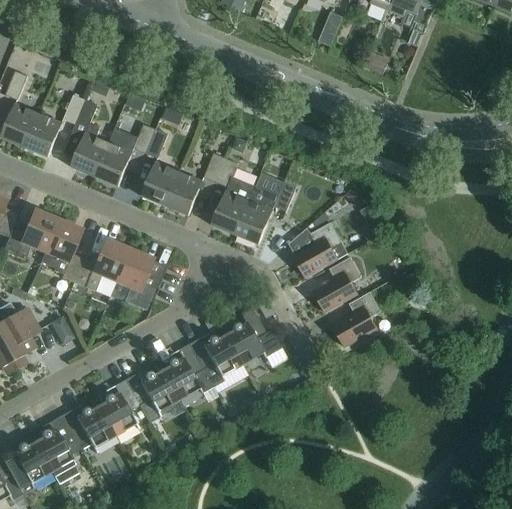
[(387,8),(390,0),(370,0),(370,2),(387,8)]
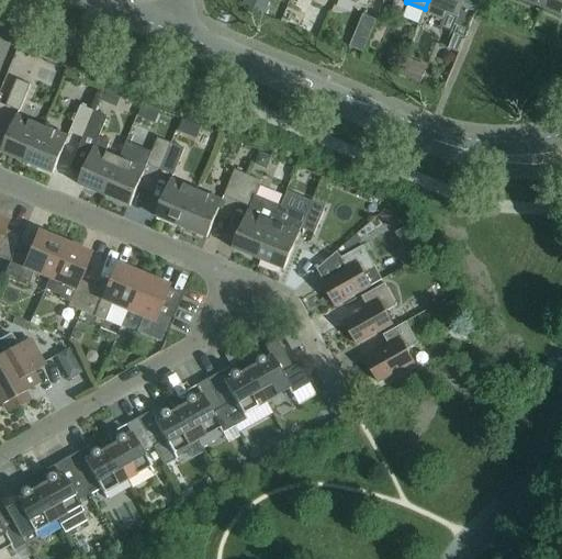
[(428,0),(425,9),(442,17),(446,10),(457,14),(453,22),(468,29),(480,0),(428,0)]
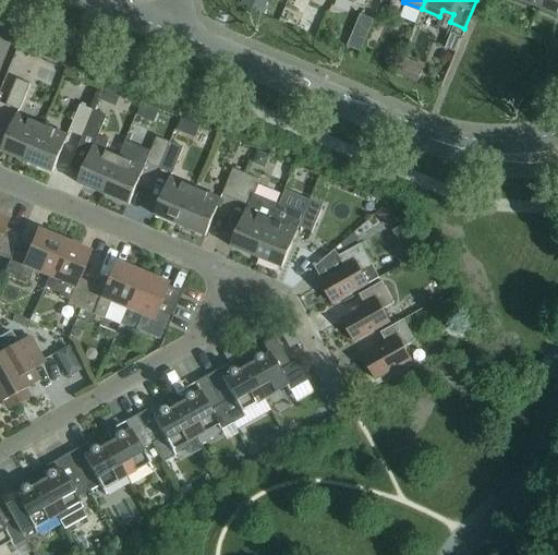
[(525,0),(556,12),(557,8),(557,0),(525,0)]
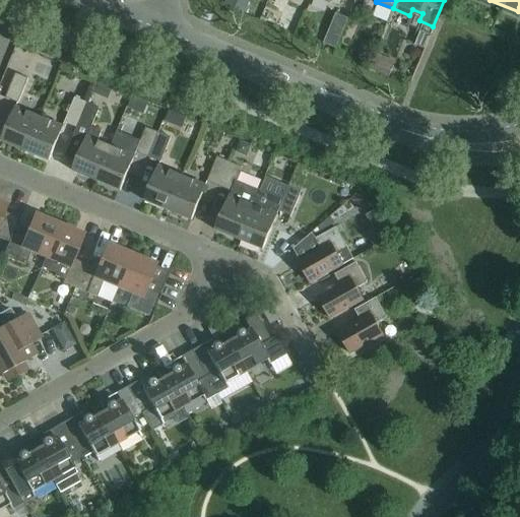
[(335,11),(323,41),(335,46),(347,16),(335,11)]
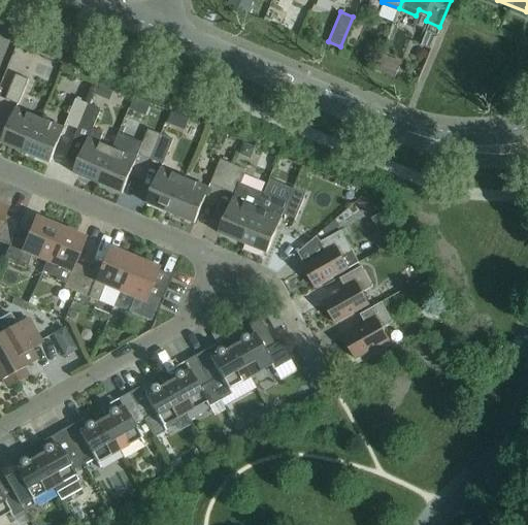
[(5,97),(18,102),(28,77),(15,72),(5,97)]
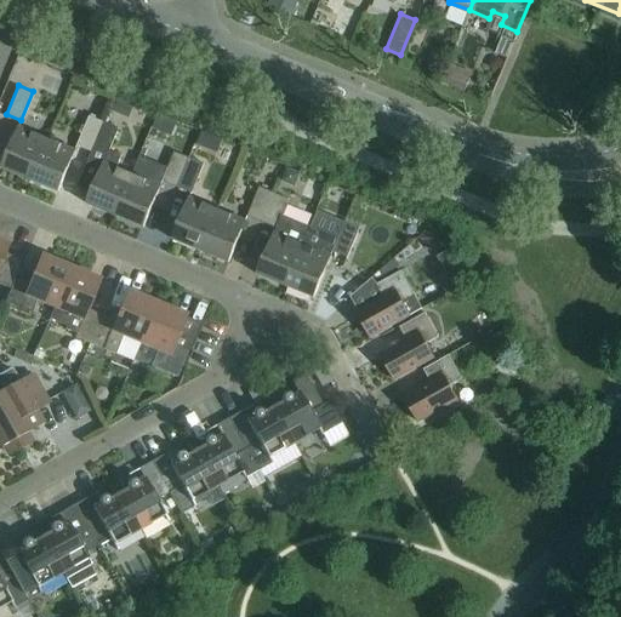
[(91,149),(103,120),(89,114),(77,143),(91,149)]
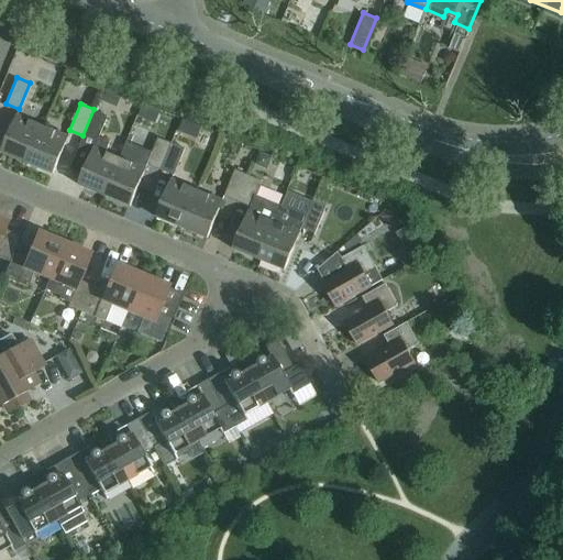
[(120,156),(106,150),(110,139),(99,134),(108,114),(94,109),(83,135),(69,167),(83,173),(79,183),(105,194),(120,156)]
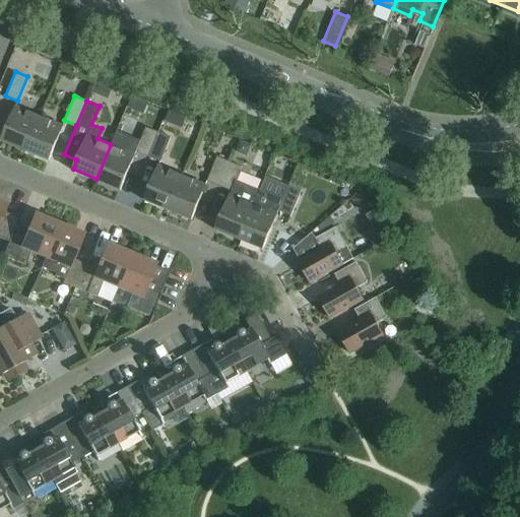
[(25,149),(40,114),(15,105),(1,139),(25,149)]
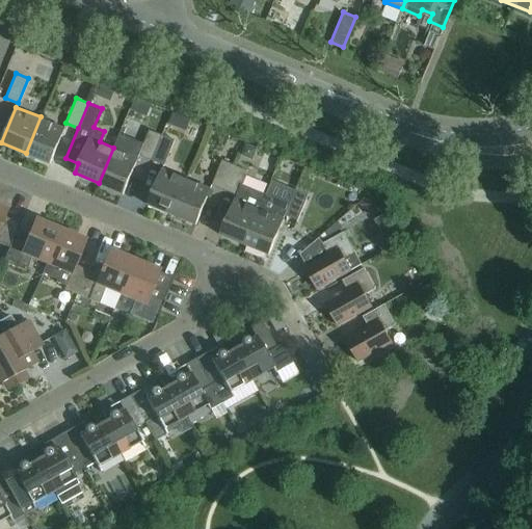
[(41,116),(26,153),(50,162),(64,127),(41,116)]
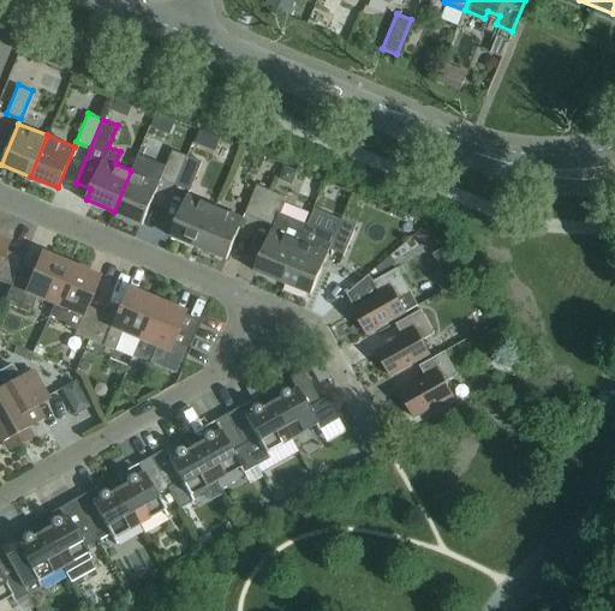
[(138,153),(131,171),(114,211),(142,222),(161,177),(174,183),(187,154),(172,148),(166,163),(138,153)]
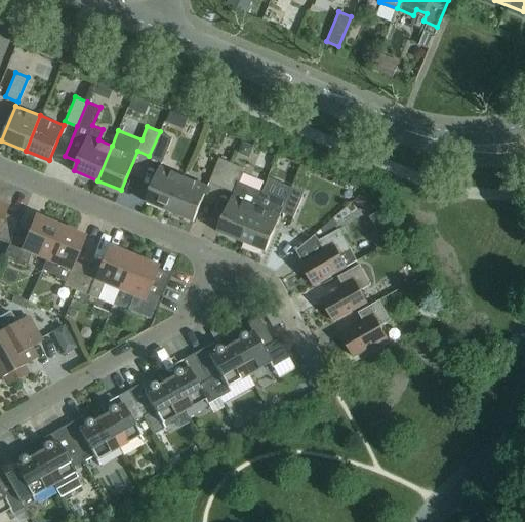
[(172,136),(160,131),(149,156),(162,161),(172,136)]
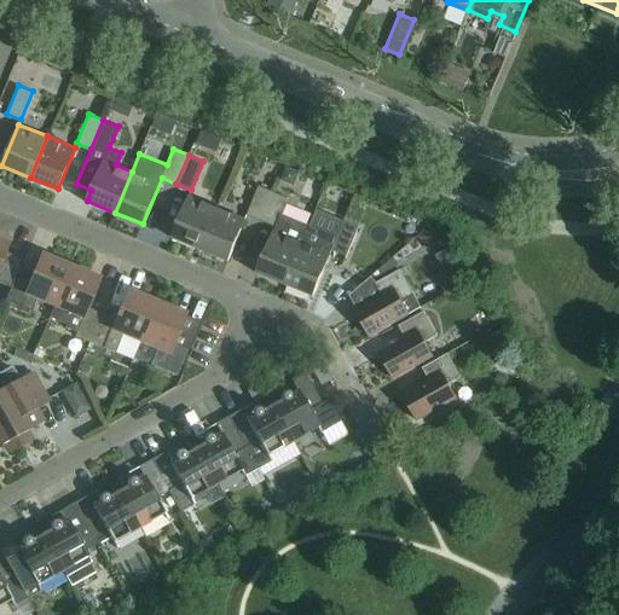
[(273,190),(258,184),(247,213),(261,219),(273,190)]
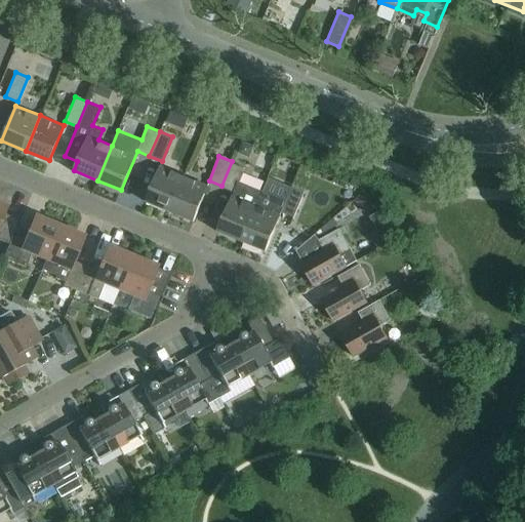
[(238,181),(244,166),(232,161),(221,186),(234,191),(217,230),(241,240),(261,190),(238,181)]
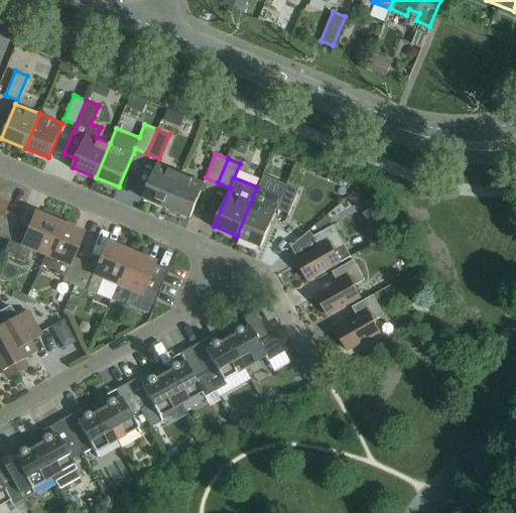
[(180,172),(157,162),(143,197),(166,207),(180,172)]
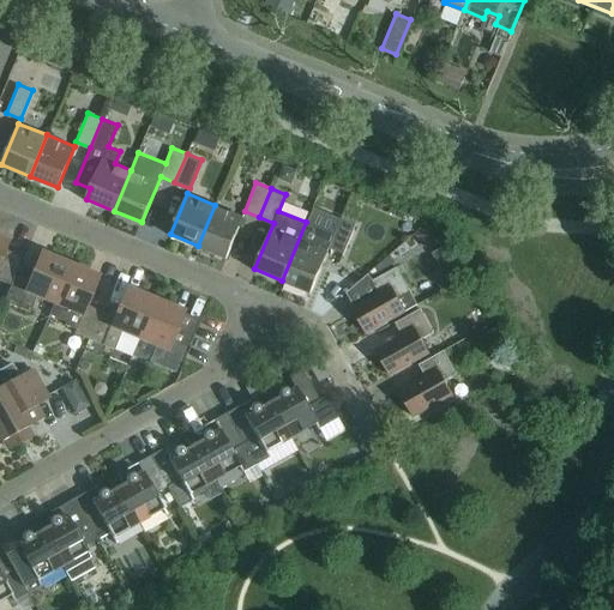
[(215,205),(198,246),(226,257),(242,216),(215,205)]
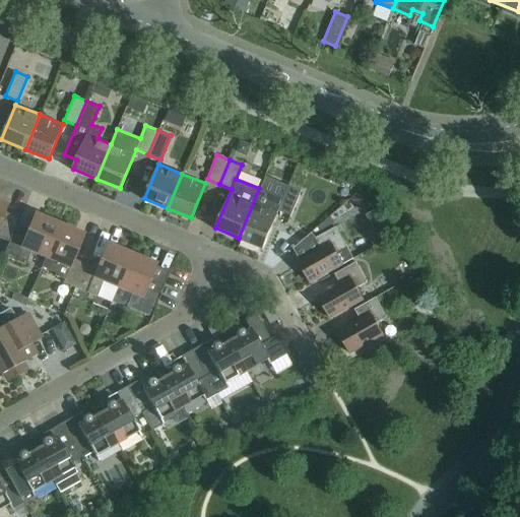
[(259,188),(239,238),(262,247),(278,209),(290,214),(301,189),(288,184),(282,197),(259,188)]
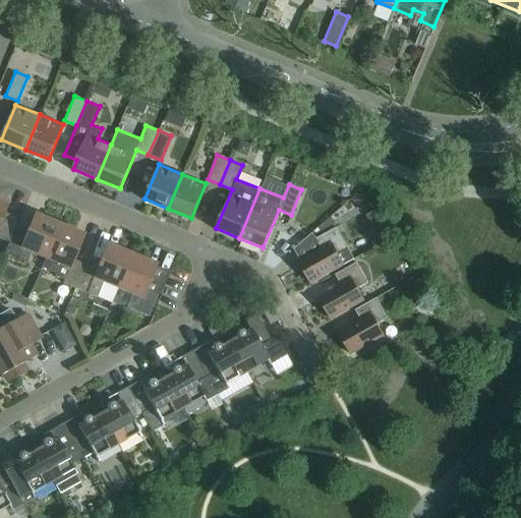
[(351,198),(360,210),(371,199),(362,188),(351,198)]
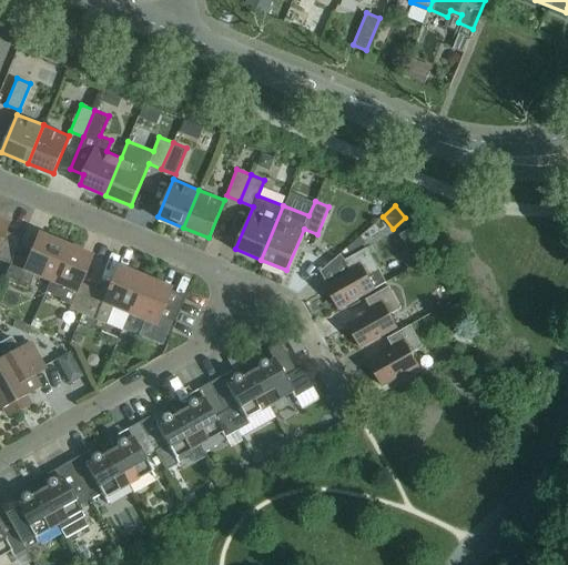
[(0,259),(9,263),(12,254),(20,236),(4,230),(8,221),(0,218),(0,259)]
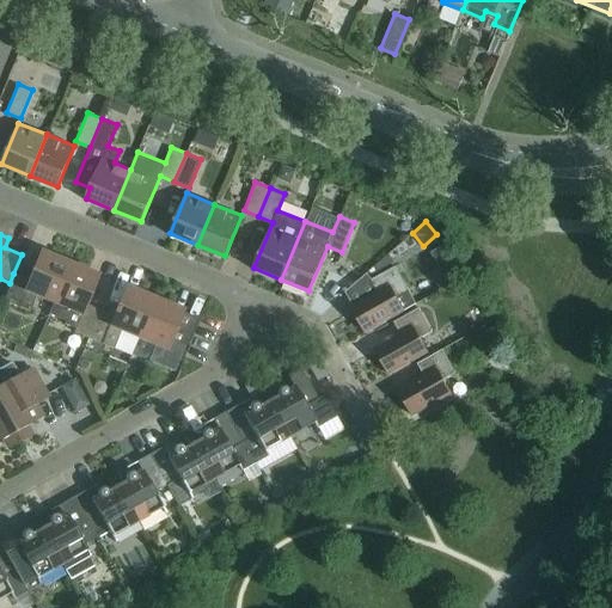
[(13,274),(10,283),(4,299),(29,309),(36,293),(53,300),(68,262),(40,250),(28,278),(13,274)]
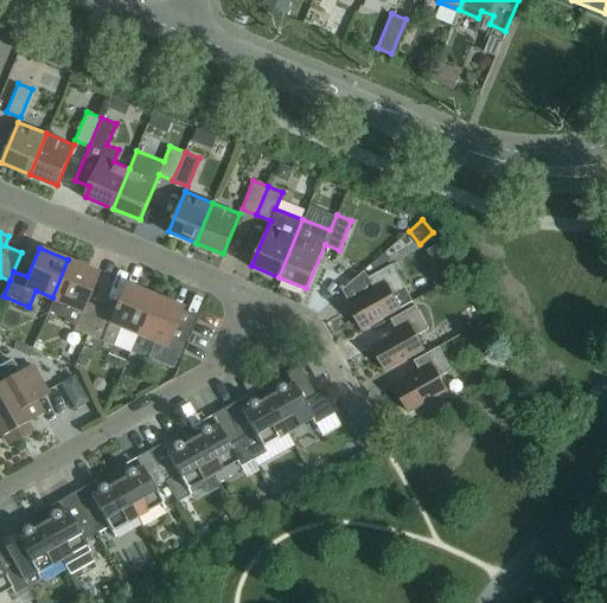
[(370,262),(376,271),(391,262),(384,249),(370,262)]
